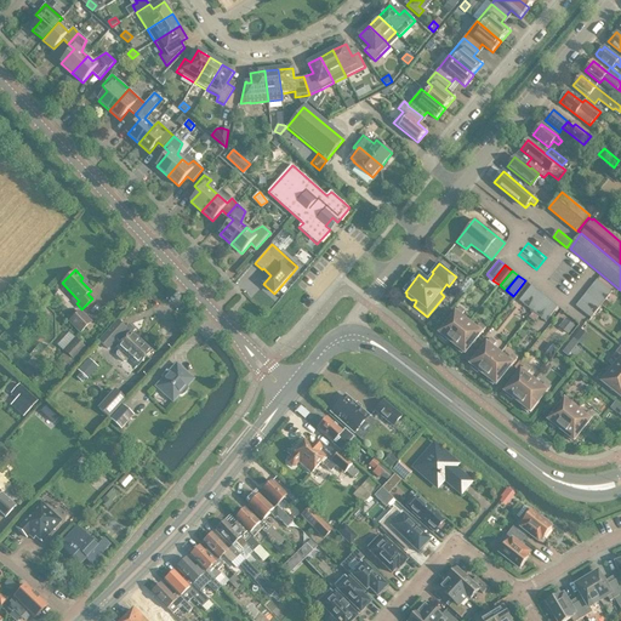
[(591,286),(607,298),(611,291),(597,279),(591,286)]
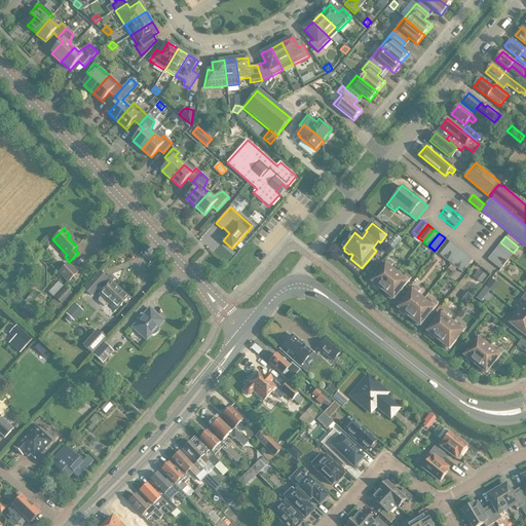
[(440,255),(445,259),(455,247),(450,241),(440,255)]
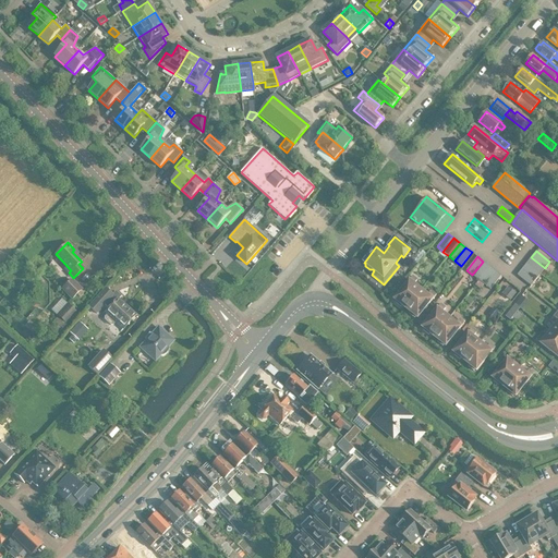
[(545,268),(531,257),(526,263),(541,274),(545,268)]
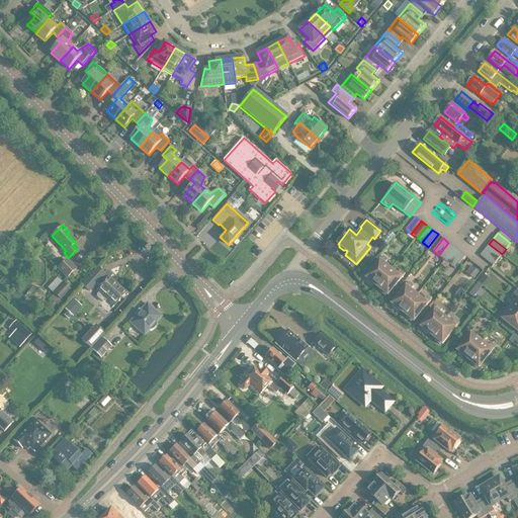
[(438,255),(444,260),(454,247),(448,243),(438,255)]
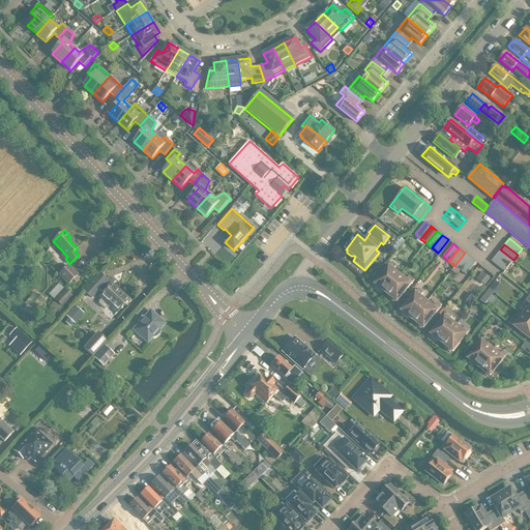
[(513,260),(500,249),(496,256),(508,266),(513,260)]
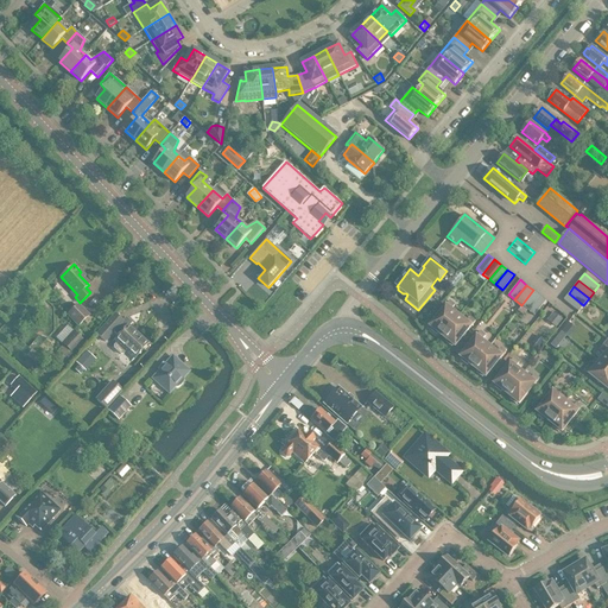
[(533,290),(521,305),(527,310),(539,295),(533,290)]
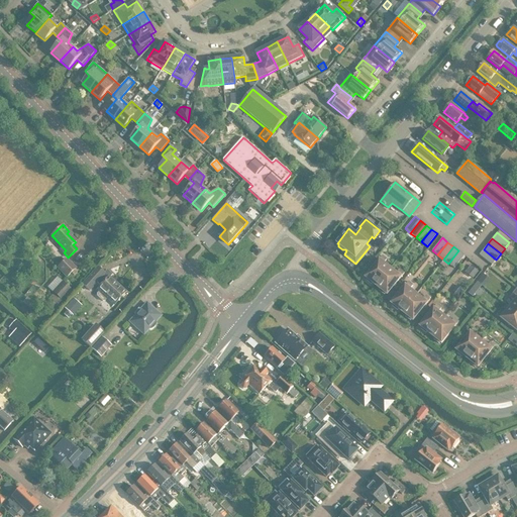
[(496,260),(484,249),(479,254),(492,265),(496,260)]
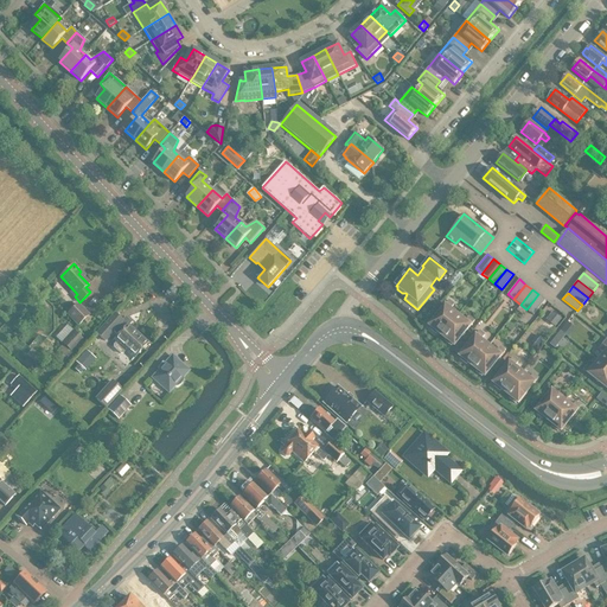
[(538,294),(526,310),(534,314),(545,300),(538,294)]
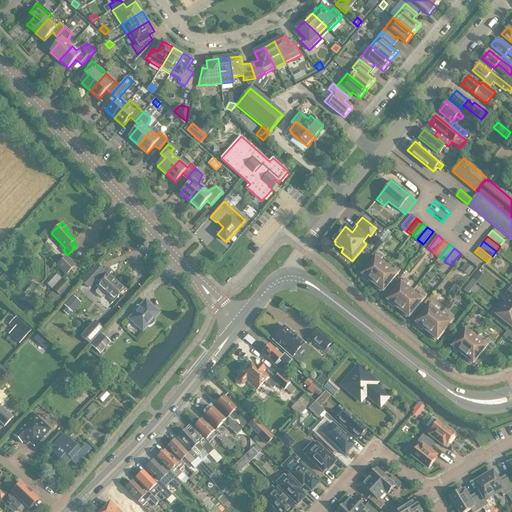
[(368,280),(372,283),(386,266),(379,260),(382,256),(378,253),(361,274),(363,276),(362,277),(367,281),(368,280)]
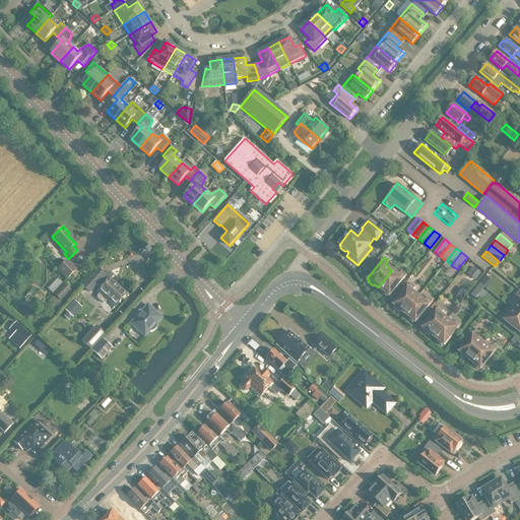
[(67,259),(57,269),(67,279),(77,269),(67,259)]
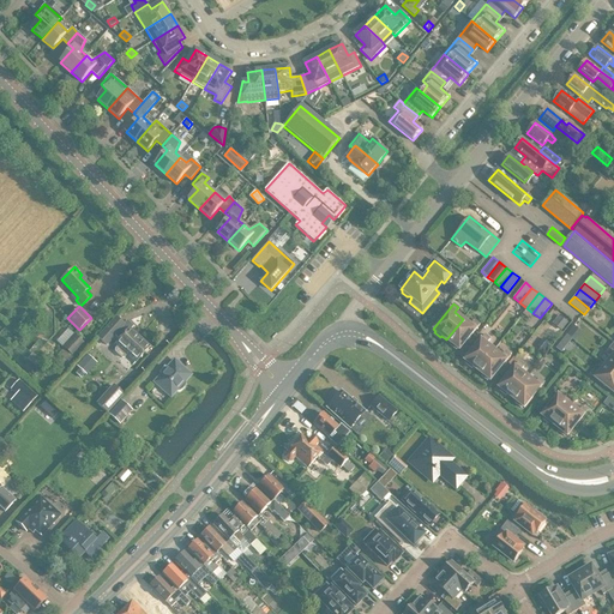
[(560,315),(553,324),(561,331),(569,323),(560,315)]
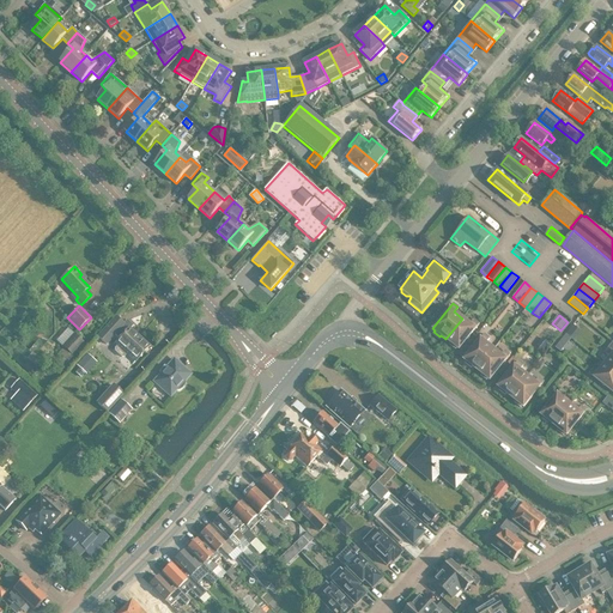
[(115,319),(97,339),(103,345),(114,334),(119,339),(115,344),(117,346),(114,349),(114,352),(121,358),(123,357),(127,354),(135,362),(149,346),(129,329),(132,326),(126,321),(122,325),(115,319)]
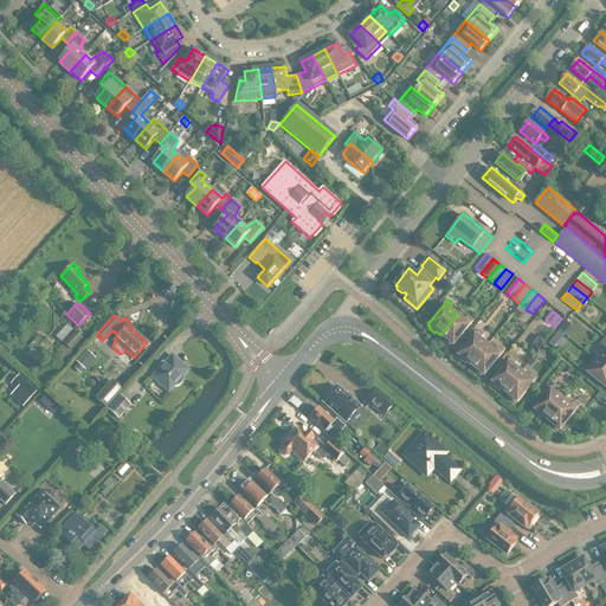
[(457,315),(440,335),(445,339),(444,340),(450,345),(451,343),(453,345),(474,320),(469,316),(465,321),(457,315)]
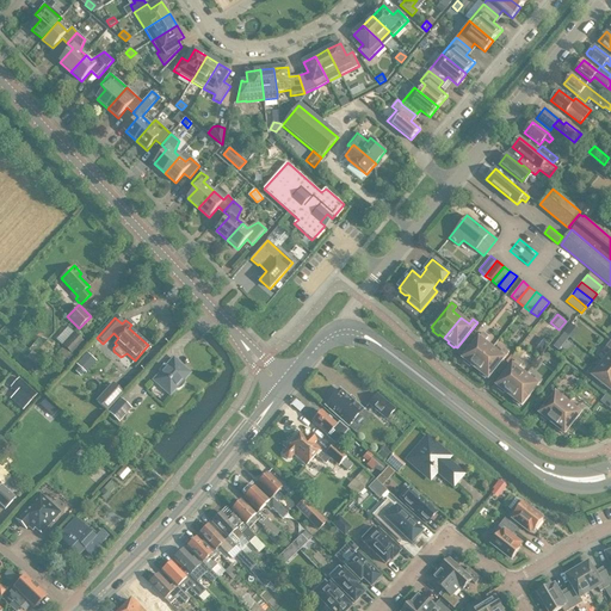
[(560,350),(579,328),(573,322),(554,344),(560,350)]
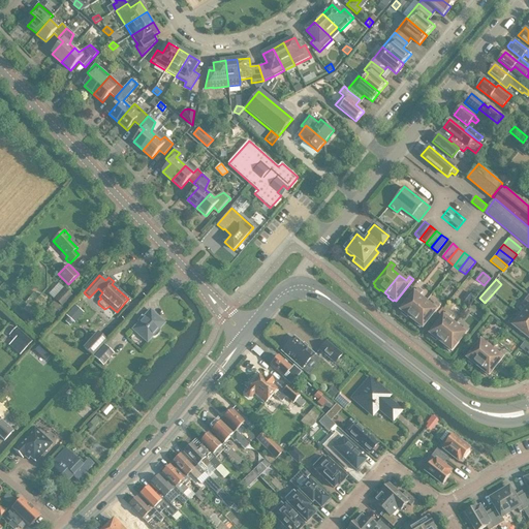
[(52,299),(60,306),(70,296),(62,288),(52,299)]
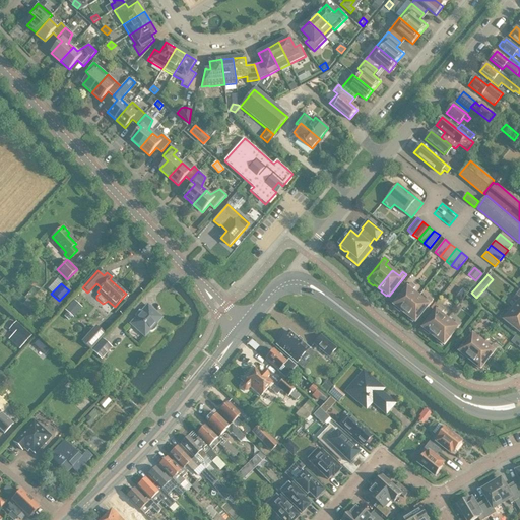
[(400,311),(404,314),(418,296),(411,290),(414,286),(410,283),(393,305),(395,306),(394,308),(399,312),(400,311)]
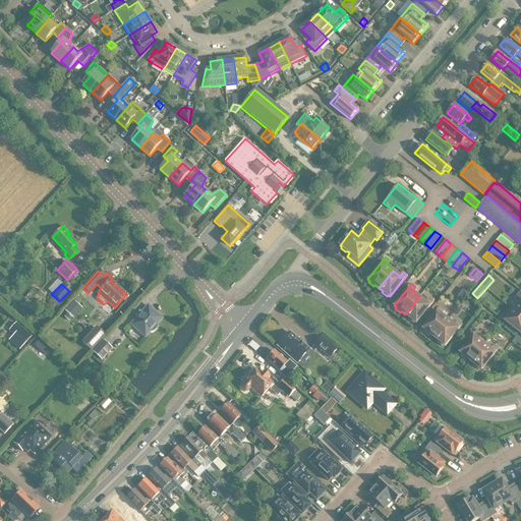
[(518,302),(512,309),(520,315),(520,298),(517,295),(514,299),(518,302)]
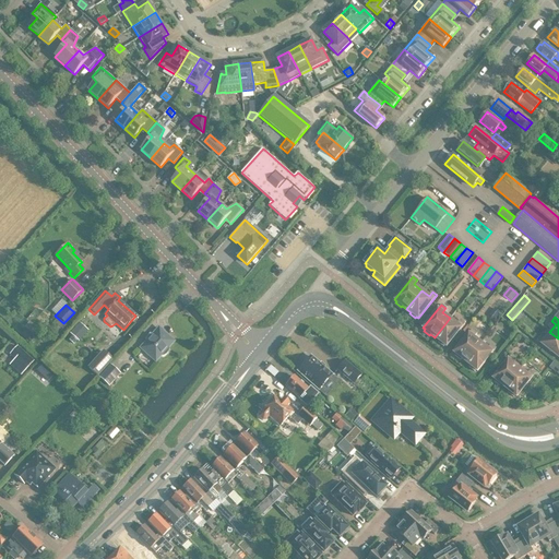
[(450,318),(435,337),(439,341),(438,342),(443,346),(444,345),(447,346),(464,323),(460,320),(456,324),(450,318)]
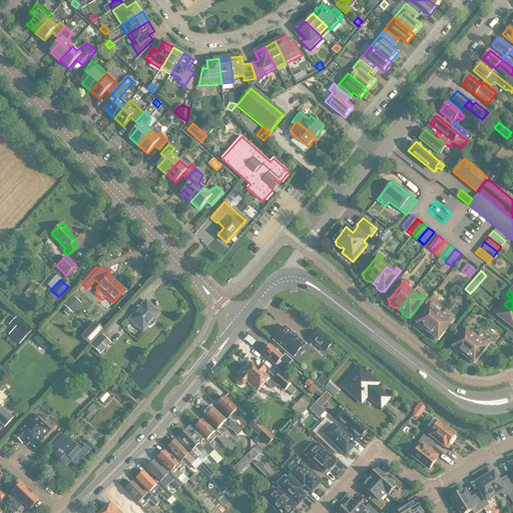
[(71,313),(78,306),(70,298),(63,306),(71,313)]
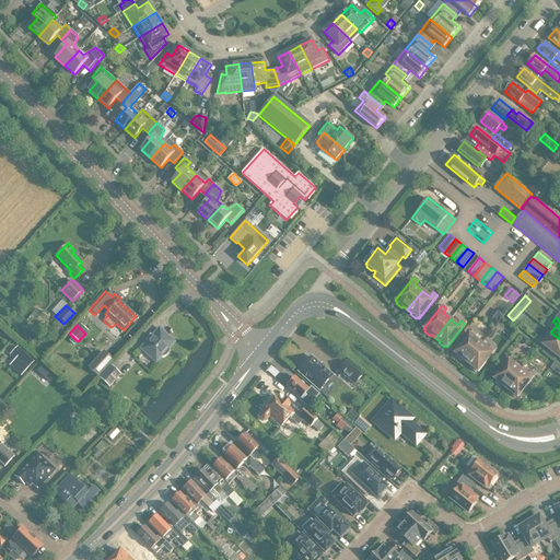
[(26,329),(21,336),(25,340),(31,334),(26,329)]
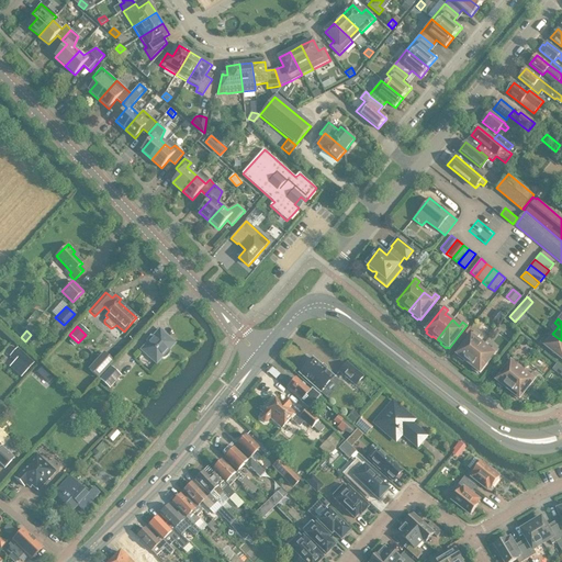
[(169,351),(169,349),(170,349),(166,345),(170,340),(159,330),(153,337),(150,336),(145,341),(147,343),(141,350),(156,364),(161,358),(163,358),(165,358),(166,357),(167,356),(168,355),(169,352),(169,351)]
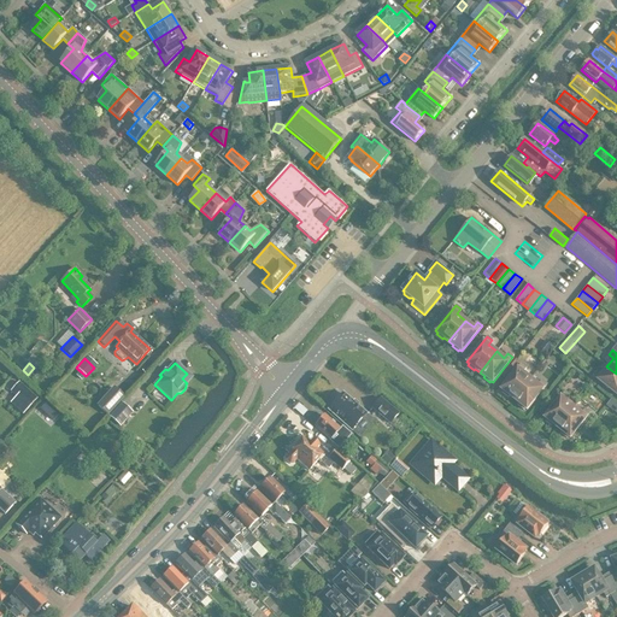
[(509,395),(513,399),(530,378),(522,372),(527,368),(522,364),(501,389),(503,391),(501,392),(507,398),(509,395)]
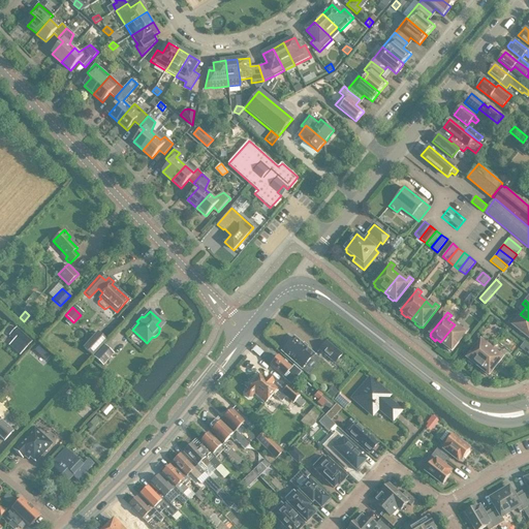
[(510,318),(506,322),(528,340),(528,339),(528,320),(520,314),(515,321),(510,318)]
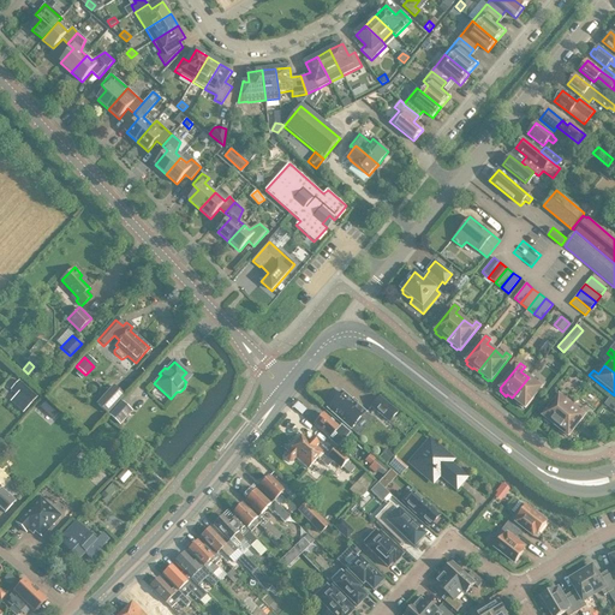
[(529,377),(512,398),(517,401),(515,404),(521,408),(523,407),(525,408),(545,382),(541,378),(537,383),(529,377)]
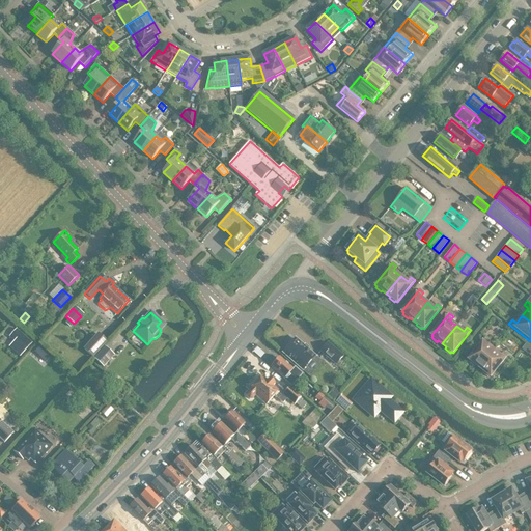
[(20,356),(24,351),(31,342),(16,329),(10,334),(8,337),(14,341),(8,346),(20,356)]
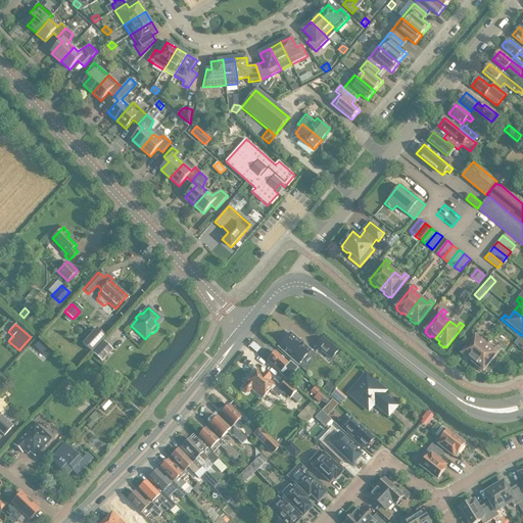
[(91,351),(104,337),(96,329),(82,344),(91,351)]
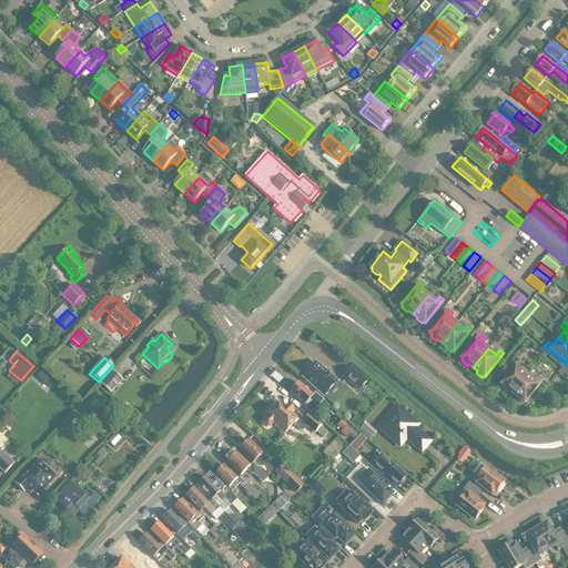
[(508,391),(513,394),(528,375),(520,369),(525,365),(520,361),(501,385),(503,386),(501,387),(507,393),(508,391)]
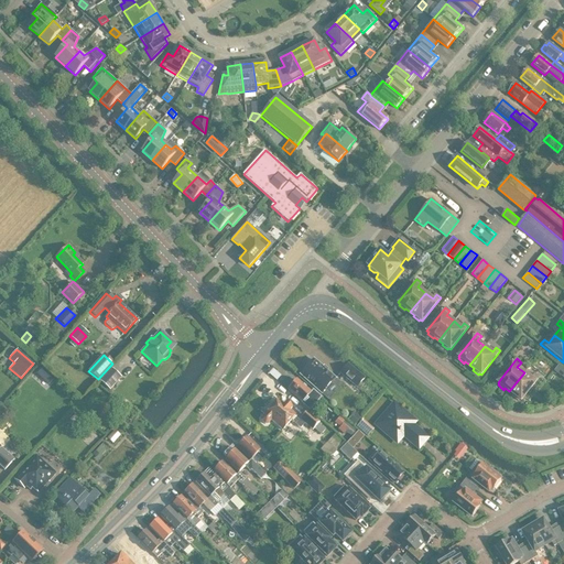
[(313,359),(300,375),(321,393),(334,378),(313,359)]
